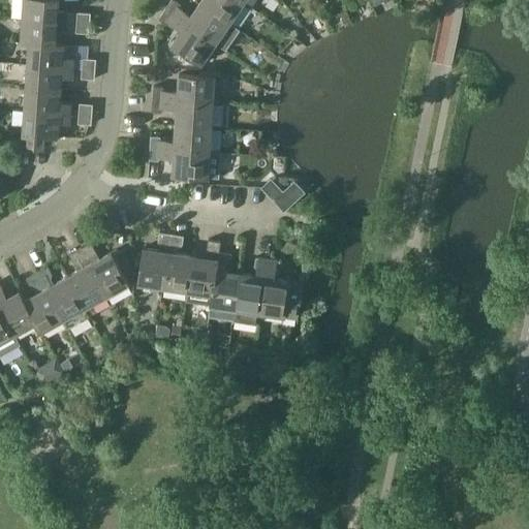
[(24,0),(23,18),(68,21),(69,11),(59,10),(58,0),(24,0)]
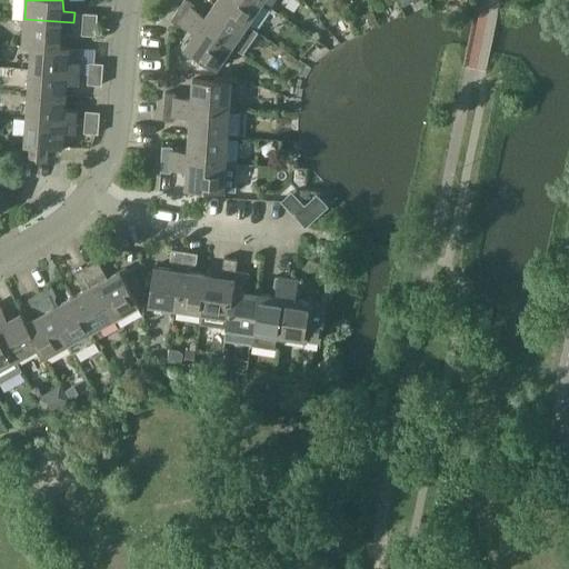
[(231,47),(247,25),(215,2),(206,16),(195,8),(193,3),(188,0),(183,0),(178,9),(231,47)]
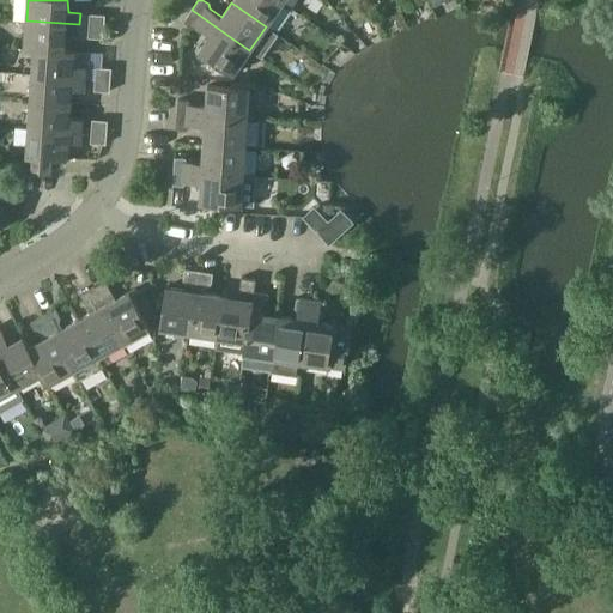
[(283,2),(278,0),(232,0),(231,2),(266,26),(283,2)]
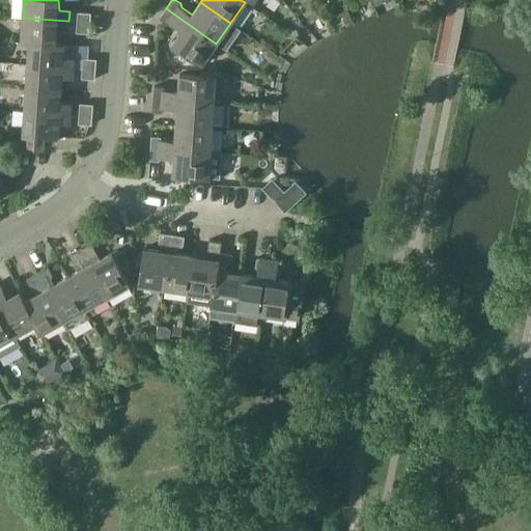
[(172,44),(201,64),(216,44),(166,8),(160,19),(167,24),(171,23),(182,30),(172,44)]
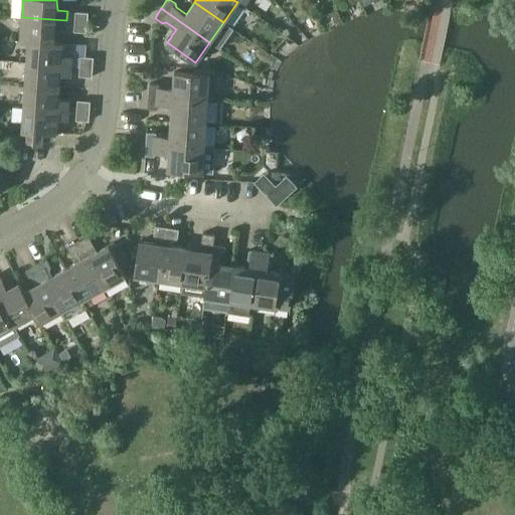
[(74,21),(88,22),(88,13),(75,11),(74,21)]
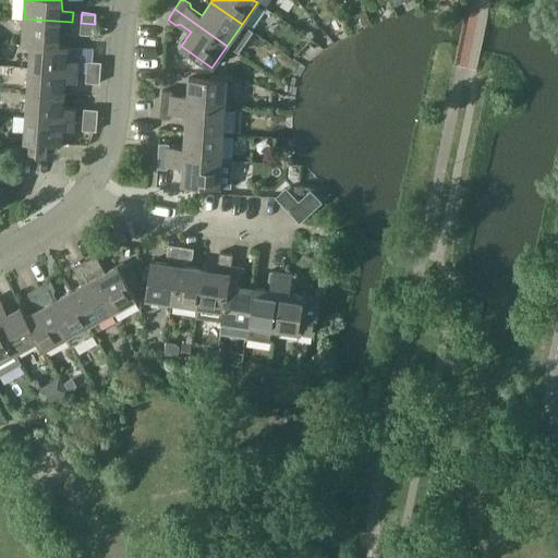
[(71,33),(72,22),(24,19),(23,43),(23,44),(32,46),(32,44),(59,46),(59,44),(60,32),(71,33)]
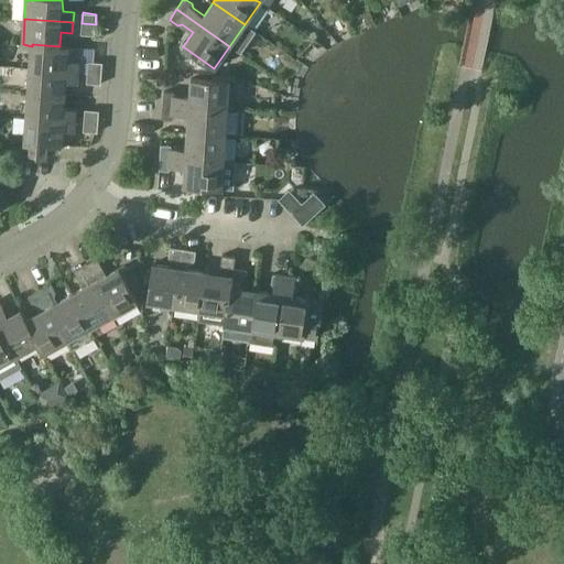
[(82,23),(82,34),(95,35),(96,24),(82,23)]
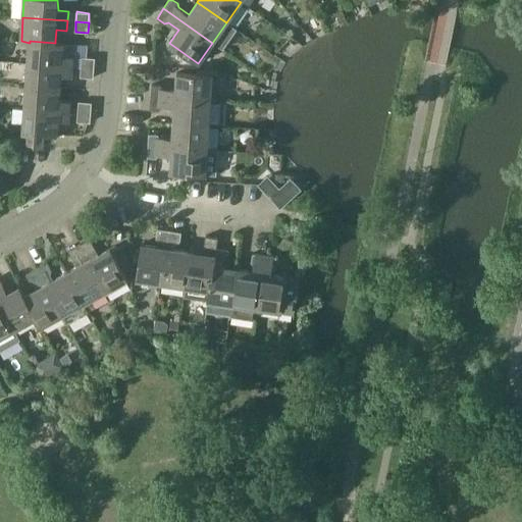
[(64,42),(55,41),(55,43),(30,41),(30,43),(28,62),(72,66),(73,56),(63,55),(64,43),(64,42)]
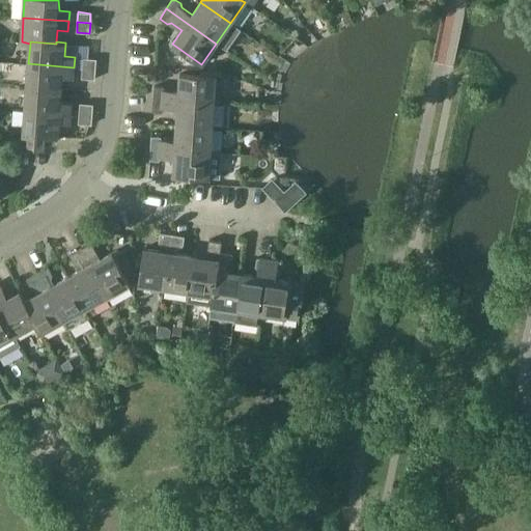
[(83,58),(82,67),(95,68),(96,59),(83,58)]
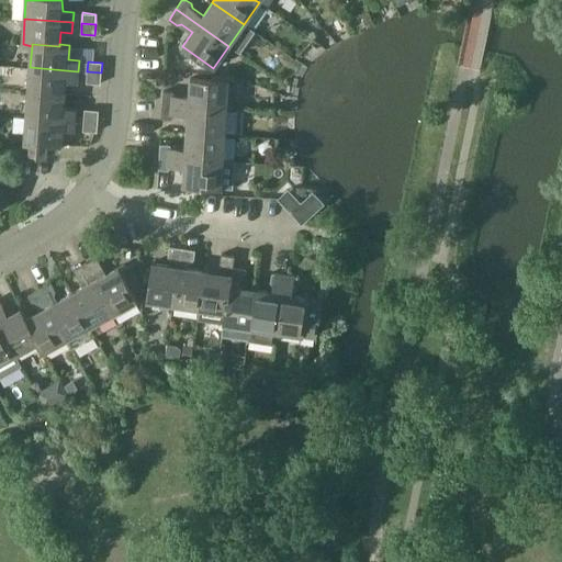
[(30,67),(27,93),(65,96),(66,81),(78,82),(78,71),(30,67)]
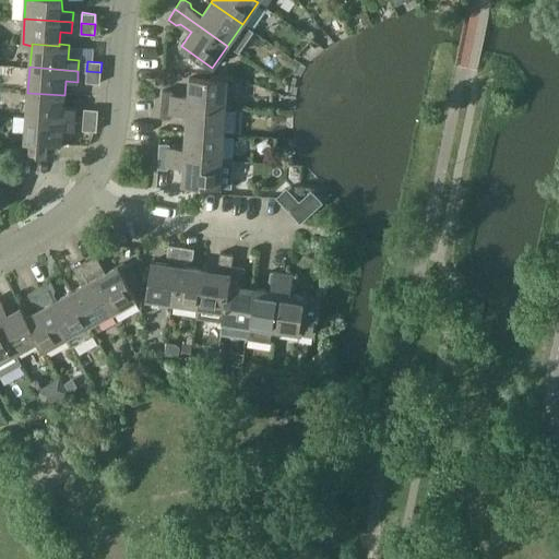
[(86,71),(85,83),(100,84),(100,72),(86,71)]
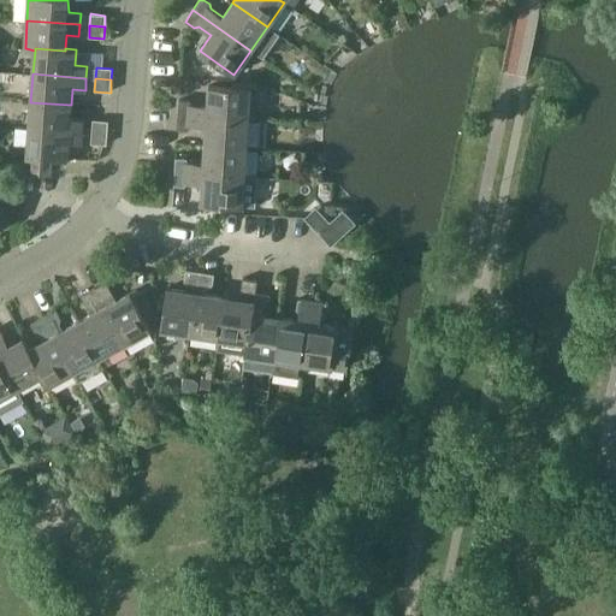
[(190,100),(179,99),(178,114),(248,119),(255,120),(258,89),(209,86),(208,104),(193,104),(190,100)]
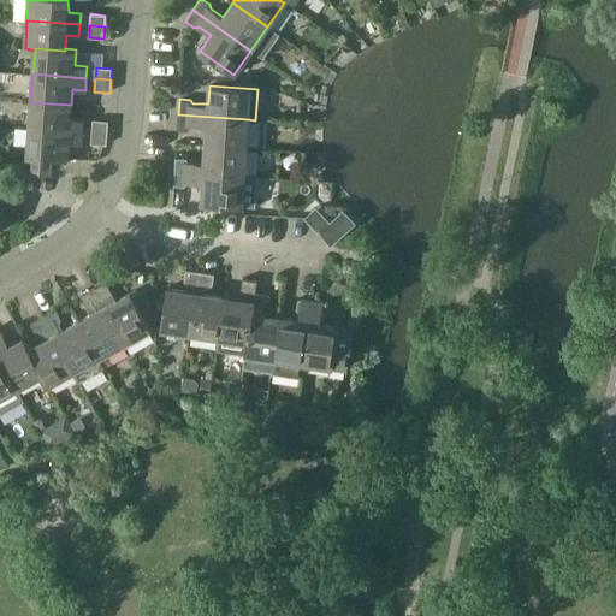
[(30,102),(29,128),(82,131),(83,120),(71,119),(71,105),(30,102)]
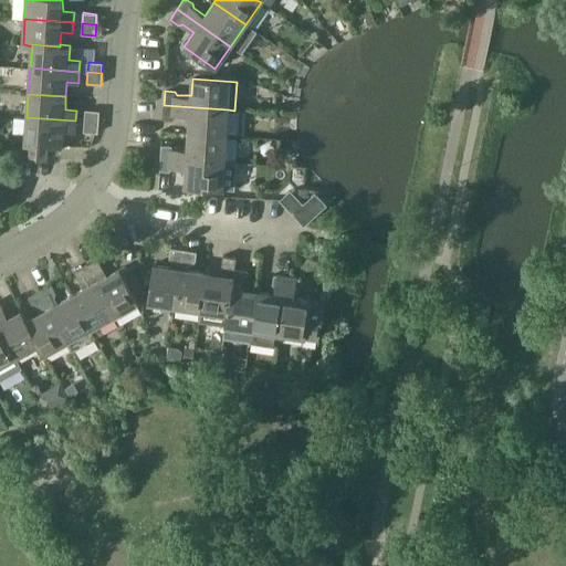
[(188,125),(188,133),(226,135),(228,109),(164,105),(163,117),(173,117),(176,114),(189,115),(188,122),(188,125)]
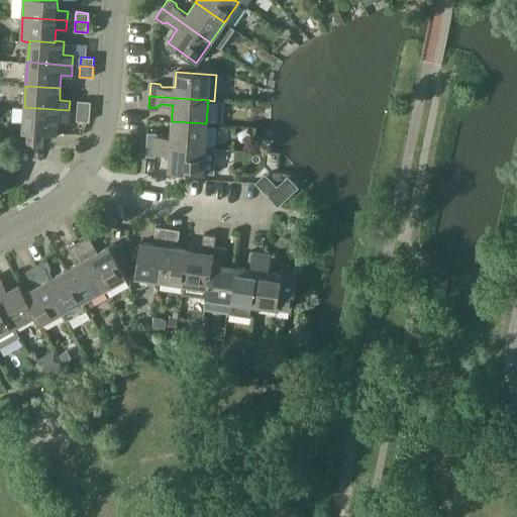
[(90,111),(91,102),(78,101),(77,110),(90,111)]
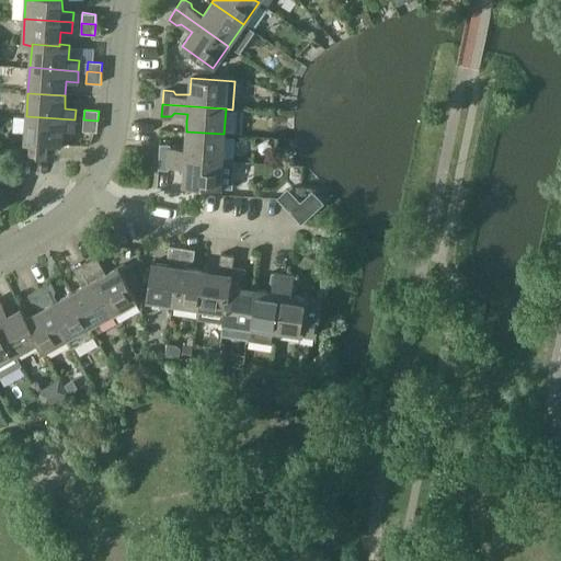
[(73,130),(73,124),(75,119),(26,116),(24,141),(30,141),(29,152),(47,155),(48,146),(61,146),(63,129),(73,130)]
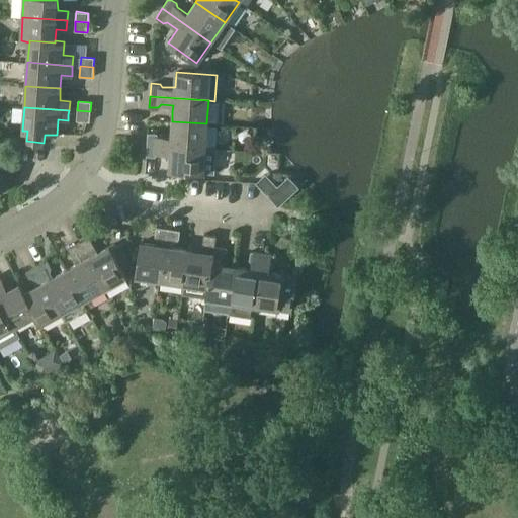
[(89,120),(90,114),(90,111),(77,110),(77,120),(89,120)]
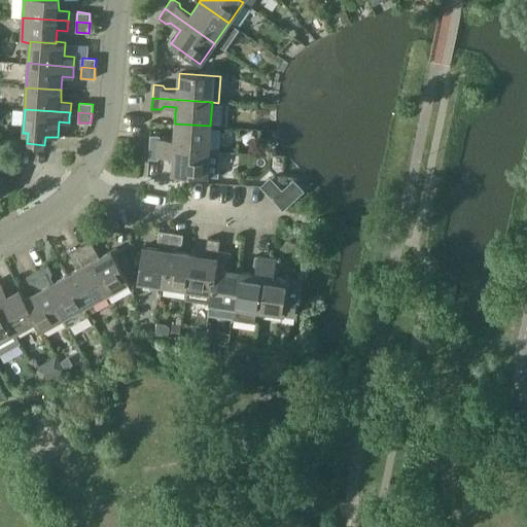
[(210,126),(175,124),(173,139),(162,138),(159,134),(149,134),(148,146),(203,150),(209,150),(210,126)]
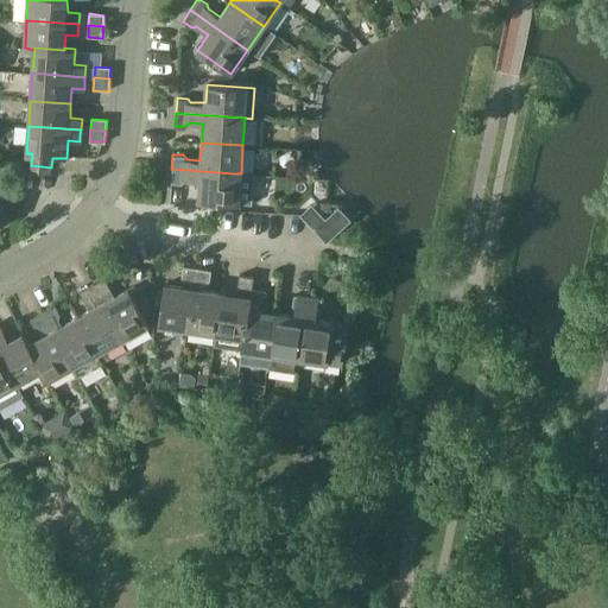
[(239,203),(241,173),(234,173),(171,169),(171,183),(181,184),(185,179),(200,182),(198,201),(239,203)]
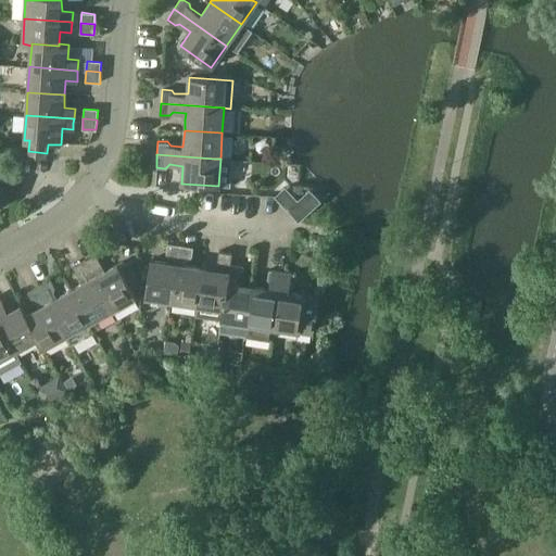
[(289,213),(299,223),(310,212),(321,201),(311,190),(299,200),(286,187),(275,197),(289,213)]
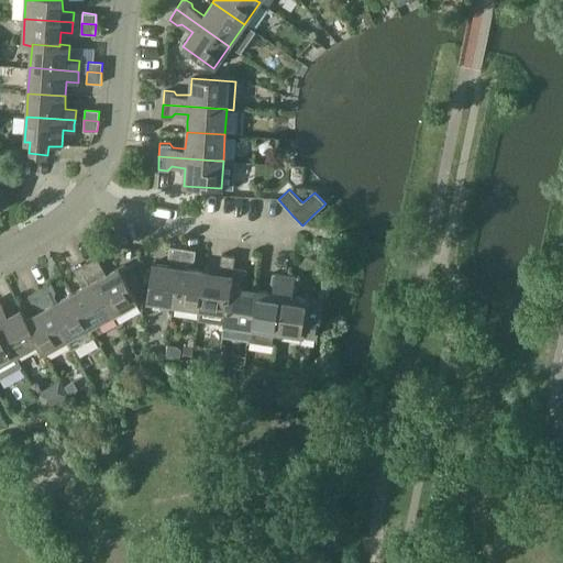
[(169,266),(152,263),(146,301),(174,306),(181,247),(169,245),(167,255),(170,258),(169,266)]
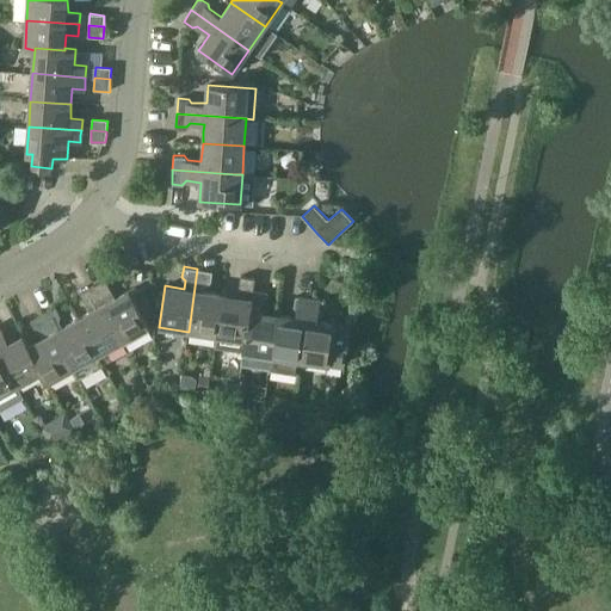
[(189,332),(216,335),(222,295),(205,292),(207,284),(210,282),(213,271),(197,269),(189,332)]
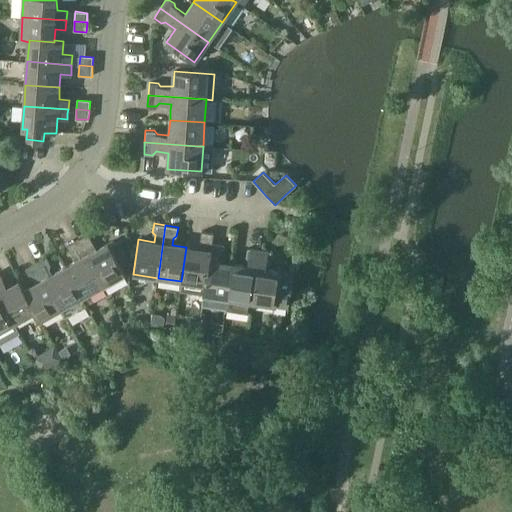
[(181,281),(204,285),(206,285),(212,242),(214,233),(202,231),(200,241),(202,243),(201,250),(186,247),(181,281)]
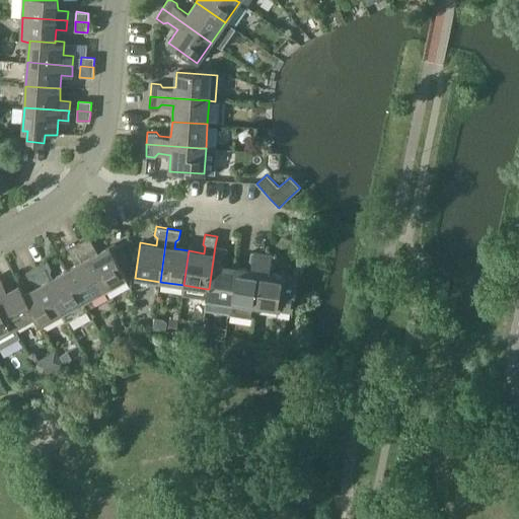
[(88,237),(78,243),(104,290),(109,287),(127,277),(121,266),(126,264),(123,258),(125,257),(123,253),(124,252),(120,244),(110,249),(108,246),(94,253),(91,248),(93,245),(88,237)]
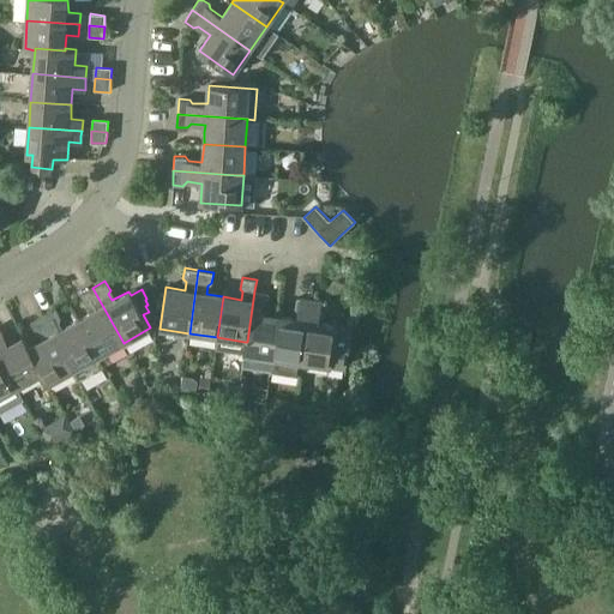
[(94,311),(78,319),(98,357),(124,343),(92,288),(80,294),(85,305),(89,305),(94,311)]
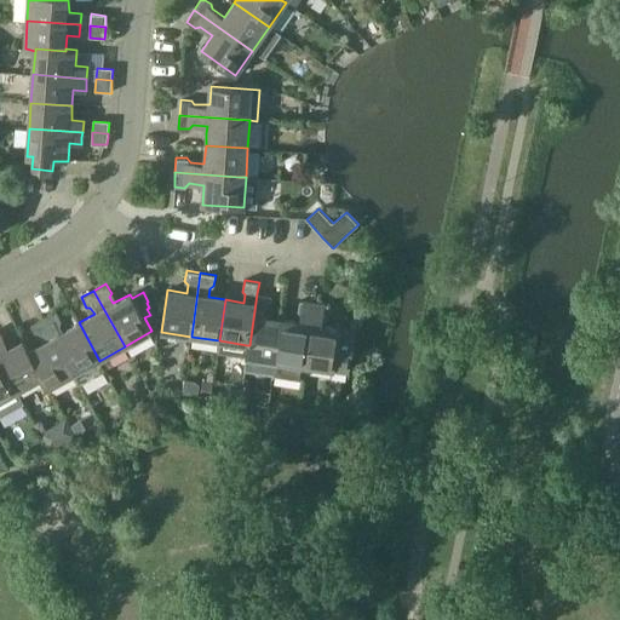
[(250,345),(247,345),(246,356),(275,361),(281,319),(264,316),(265,308),(269,305),(271,296),(257,293),(250,345)]
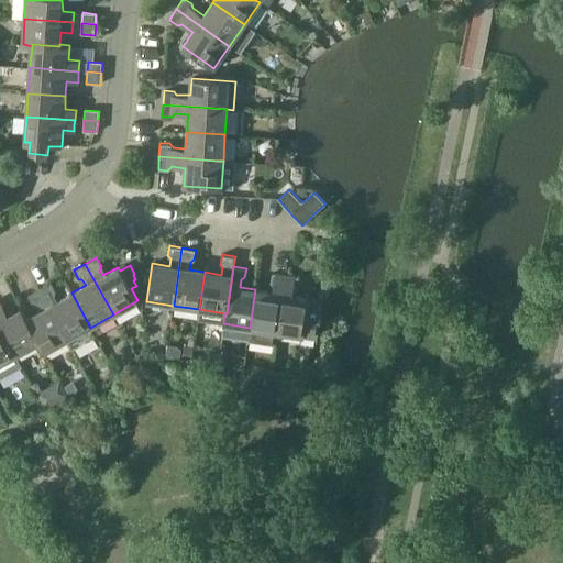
[(276,332),(285,274),(273,273),(271,282),(273,285),(273,291),(255,289),(250,328),(251,328),(249,342),(275,345),(277,332),(276,332)]
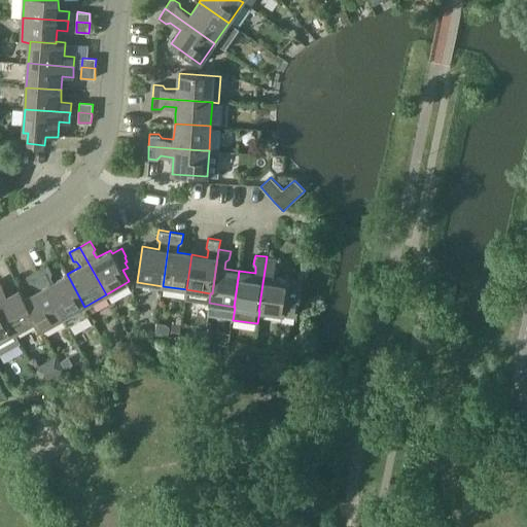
[(258,311),(259,311),(296,317),(302,282),(289,280),(290,279),(273,276),(274,270),(278,268),(279,258),(267,256),(258,311)]
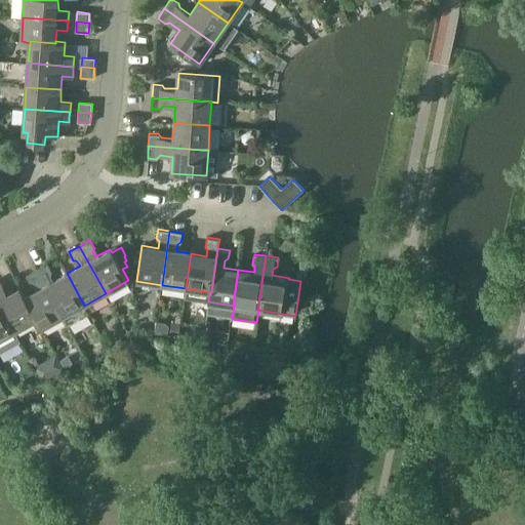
[(88,314),(84,306),(67,273),(52,281),(49,276),(51,272),(46,264),(36,270),(63,317),(68,325),(88,314)]
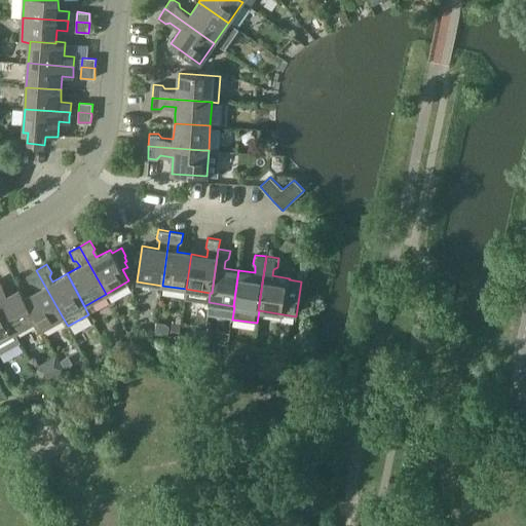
[(37,291),(24,298),(36,321),(35,322),(40,331),(63,317),(36,270),(26,276),(30,285),(34,285),(37,291)]
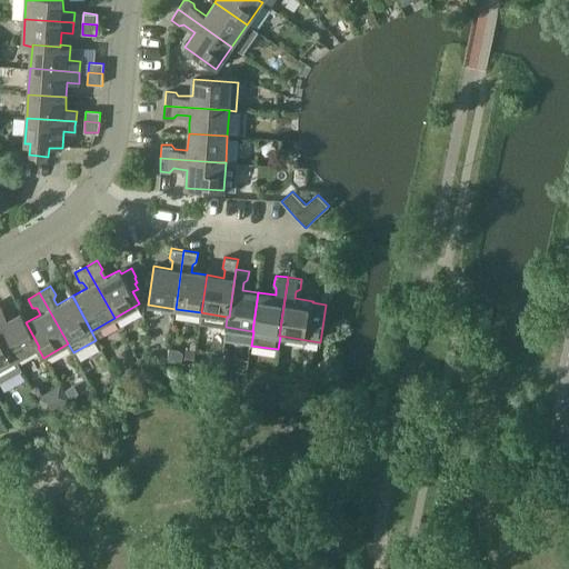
[(0,306),(0,330),(17,360),(17,359),(38,348),(39,347),(26,322),(20,312),(5,320),(1,316),(3,311),(0,306)]
